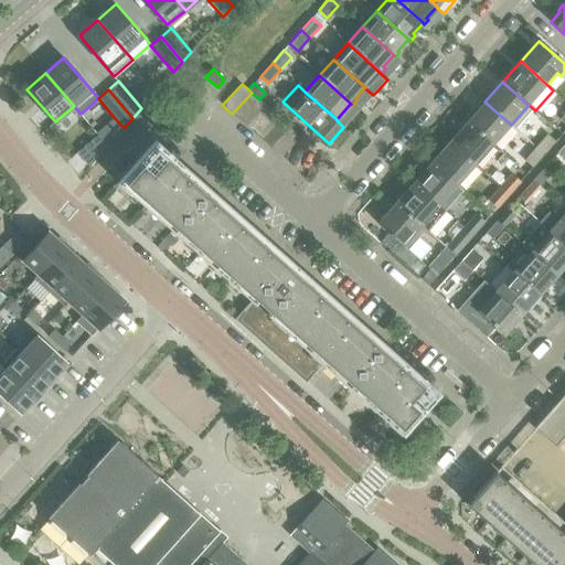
[(232,114),(242,123),(260,102),(259,99),(252,93),(232,114)]
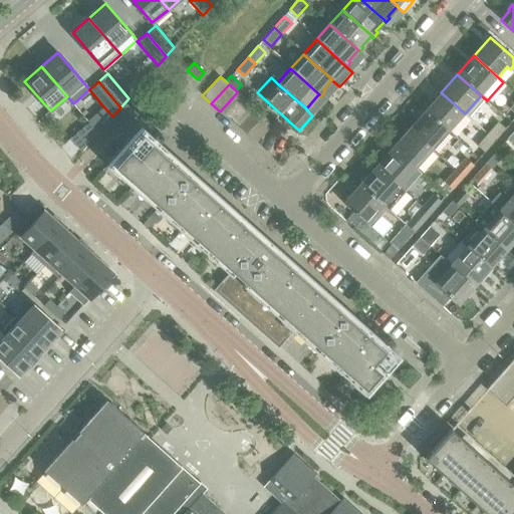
[(220,111),(229,119),(246,99),(237,92),(220,111)]
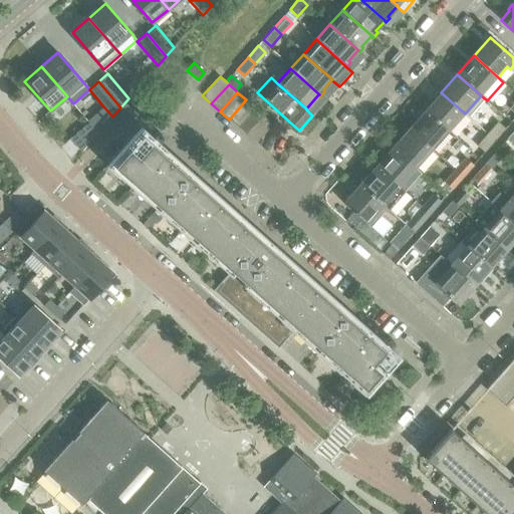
[(441,92),(425,110),(449,132),(465,113),(441,92)]
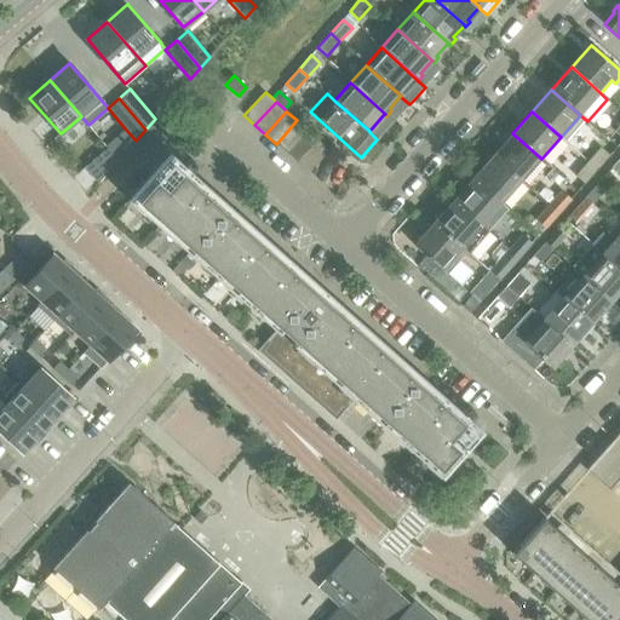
[(276,144),(287,154),(308,130),(297,120),(276,144)]
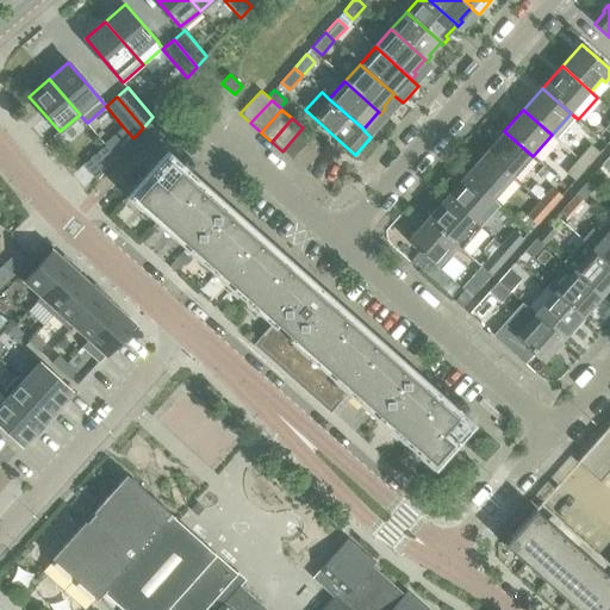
[(123,126),(104,142),(106,145),(117,157),(130,142),(134,138),(123,126)]
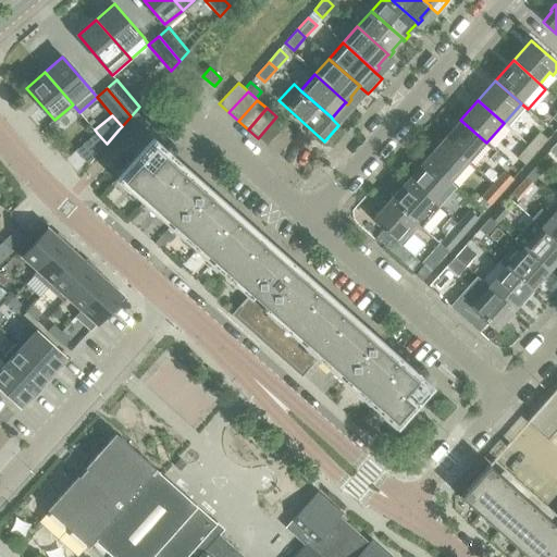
[(258,138),(268,146),(286,125),(276,116),(258,138)]
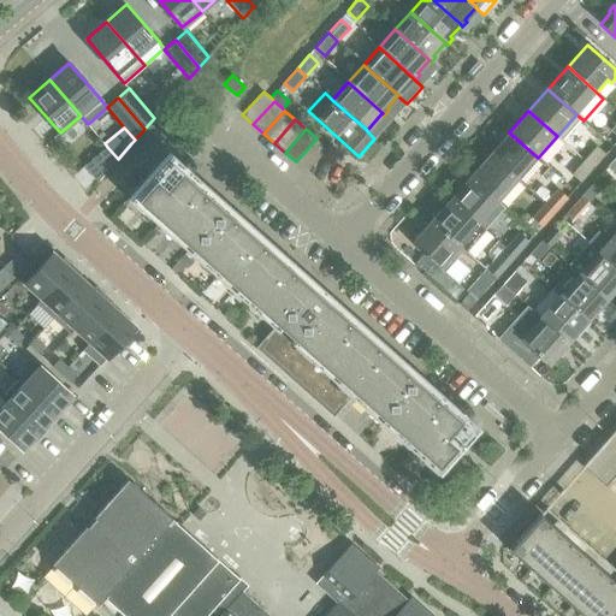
[(509,132),(490,154),(519,181),(538,158),(509,132)]
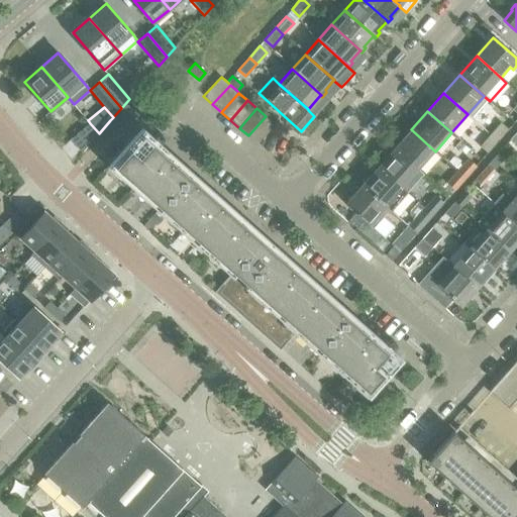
[(509,129),(501,122),(490,134),(498,141),(509,129)]
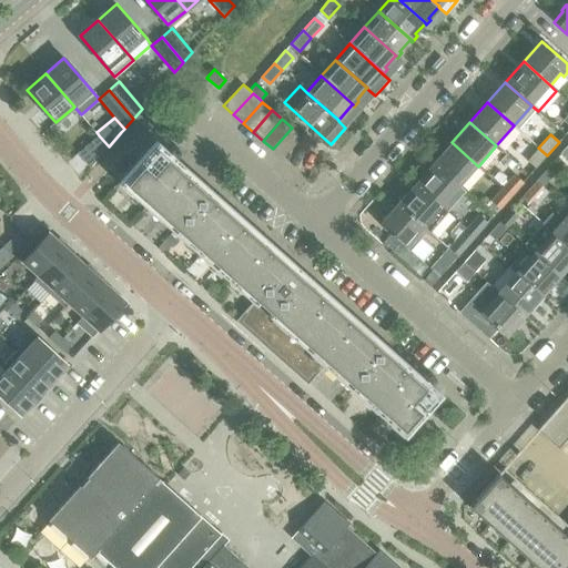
[(109,146),(99,135),(78,153),(90,168),(109,146)]
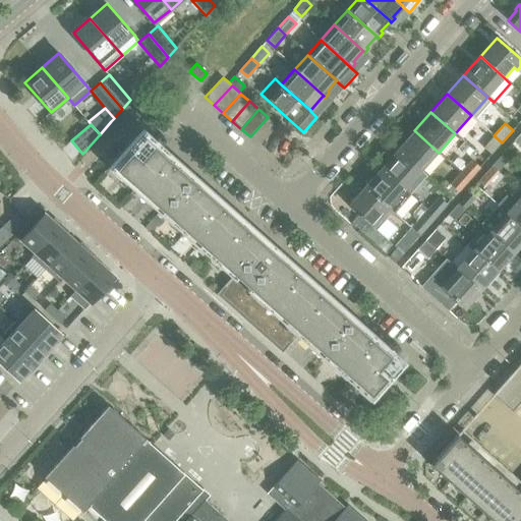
[(371,400),(400,367),(406,361),(143,128),(109,167),(234,279),(238,275),(250,286),(246,290),(371,400)]
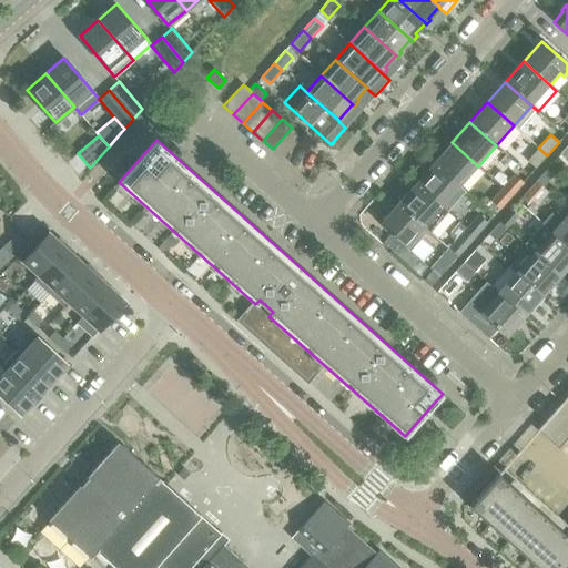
[(452,142),(433,162),(459,186),(478,166),(452,142)]
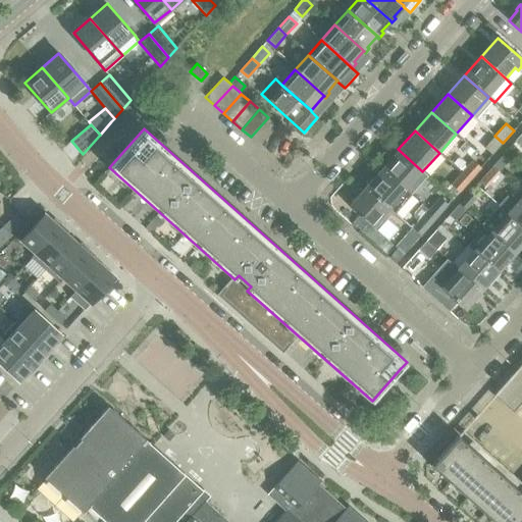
[(484,148),(492,154),(503,143),(494,136),(484,148)]
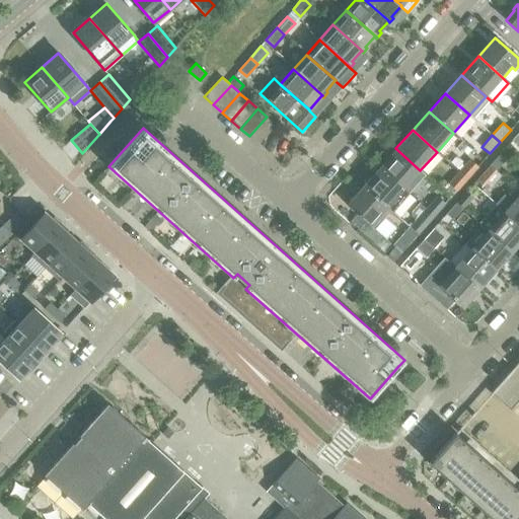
[(395,148),(379,166),(403,189),(420,170),(395,148)]
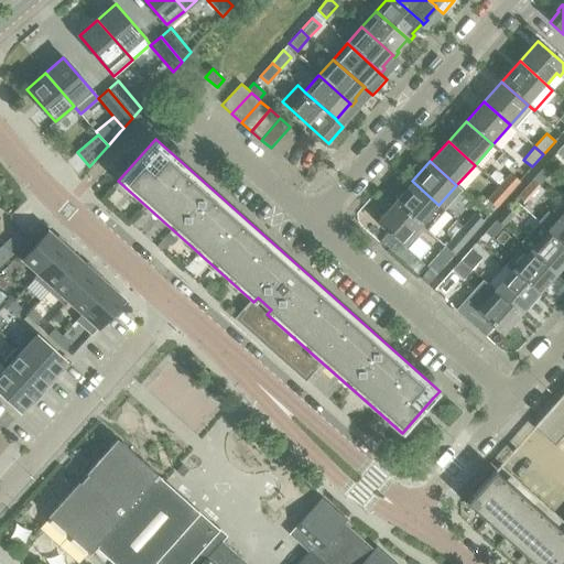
[(551,174),(542,167),(531,180),(540,187),(551,174)]
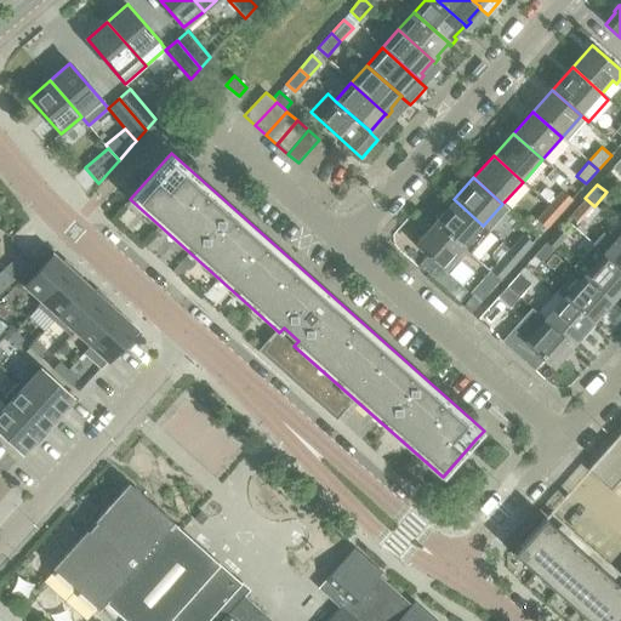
[(573,201),(563,192),(550,206),(559,215),(573,201)]
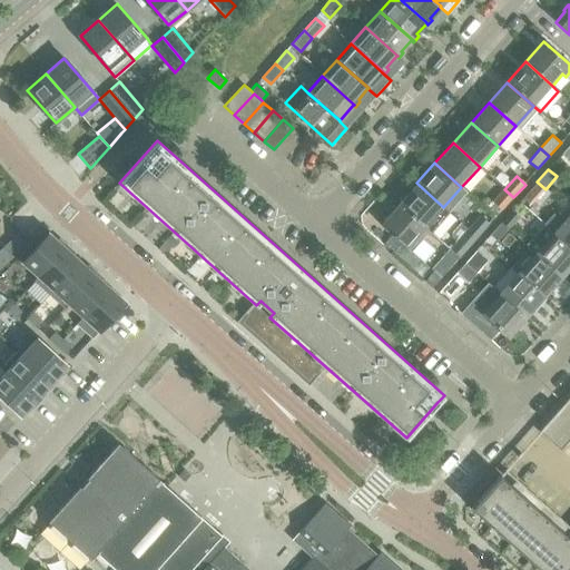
[(522,197),(531,205),(534,202),(546,189),(537,182),(522,197)]
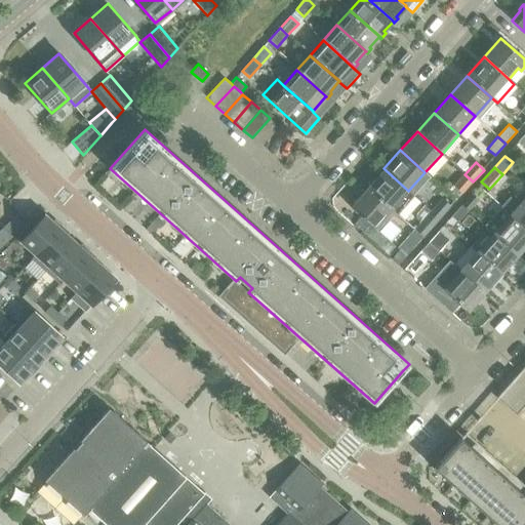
[(367,188),(395,212),(398,214),(414,196),(408,191),(384,168),(367,188)]
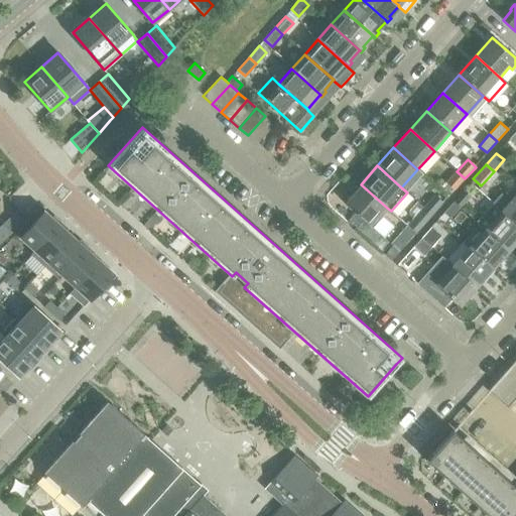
[(446,183),(455,190),(465,178),(457,171),(446,183)]
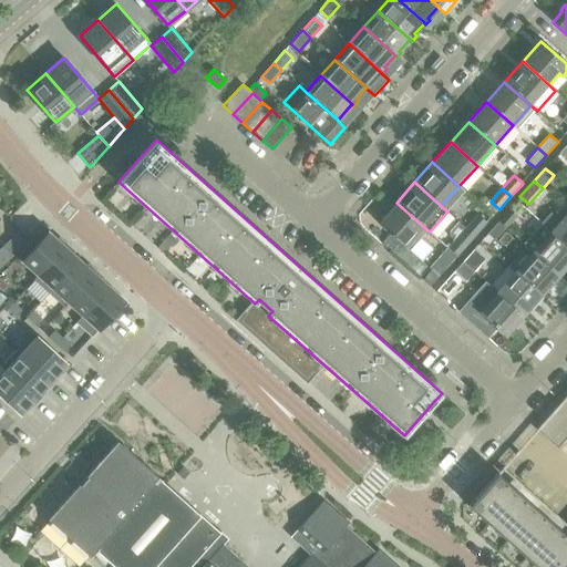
[(543,188),(532,200),(536,205),(547,192),(543,188)]
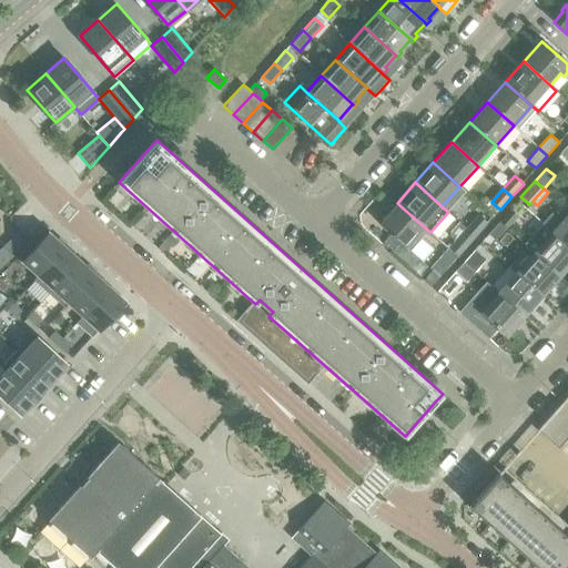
[(406,246),(411,250),(427,230),(397,203),(378,223),(389,233),(405,247),(406,246)]
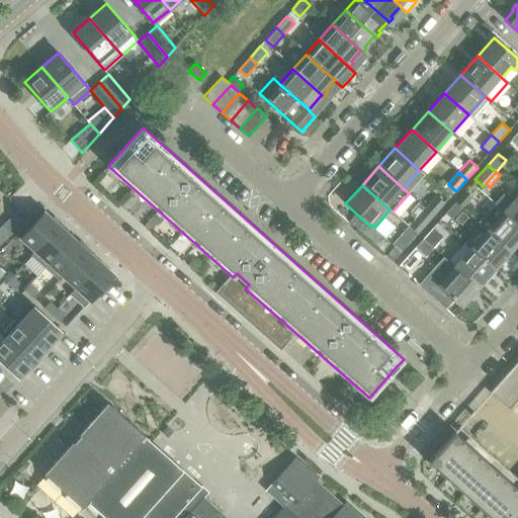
[(503,194),(495,203),(517,225),(517,191),(515,189),(508,198),(503,194)]
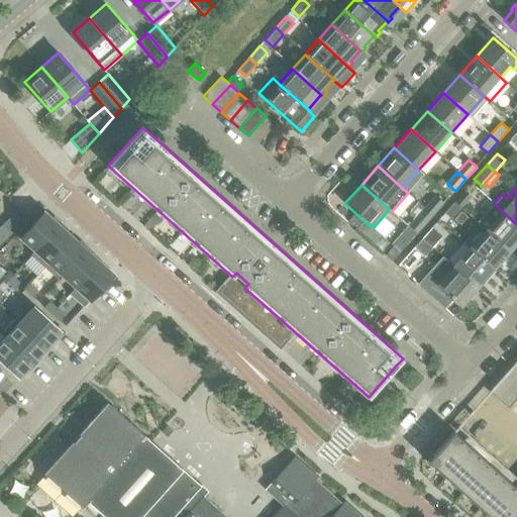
[(472,196),(464,191),(454,202),(461,208),(472,196)]
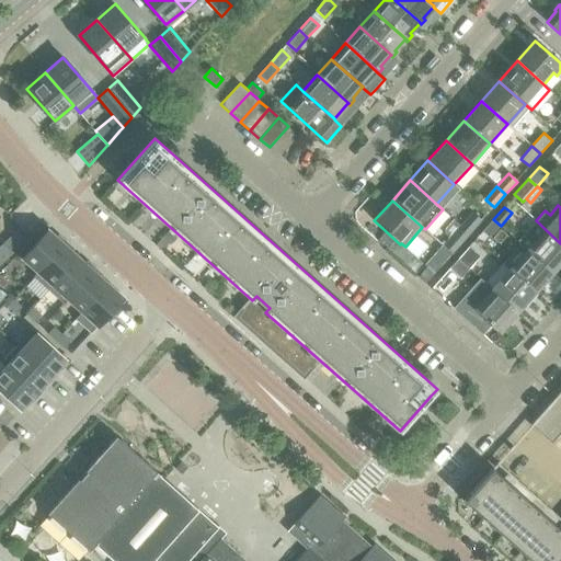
[(479,220),(470,213),(459,225),(469,232),(479,220)]
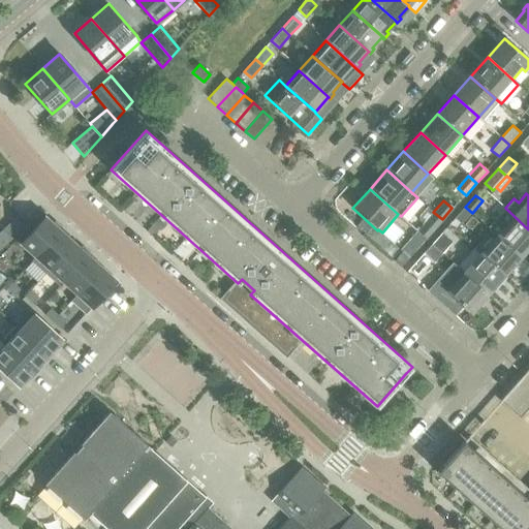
[(454,219),(461,225),(472,213),(465,207),(454,219)]
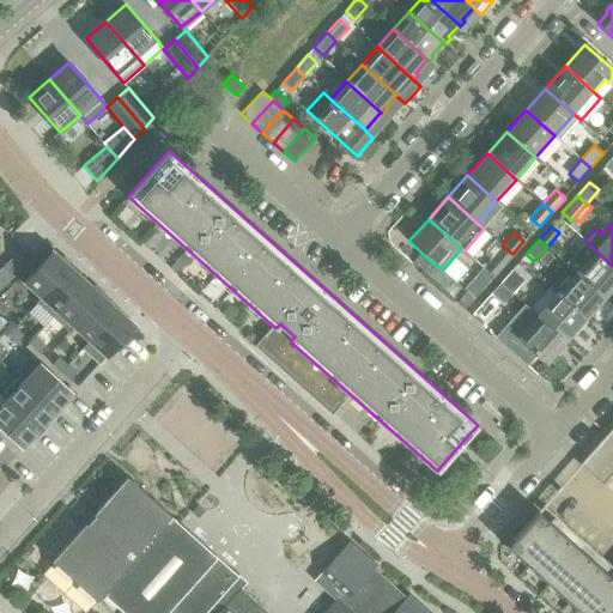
[(612,266),(586,241),(566,263),(576,272),(605,297),(612,287),(612,266)]
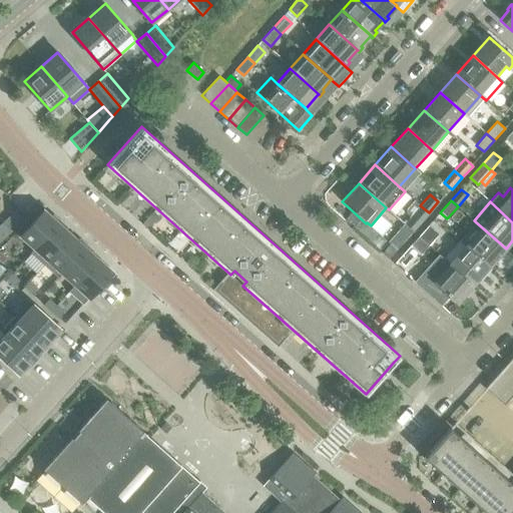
[(420,205),(405,223),(413,231),(429,212),(420,205)]
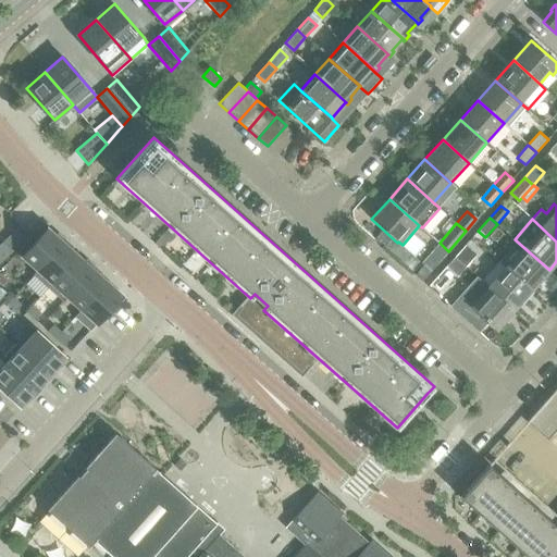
[(48,227),(21,257),(36,271),(37,272),(64,242),(48,227)]
